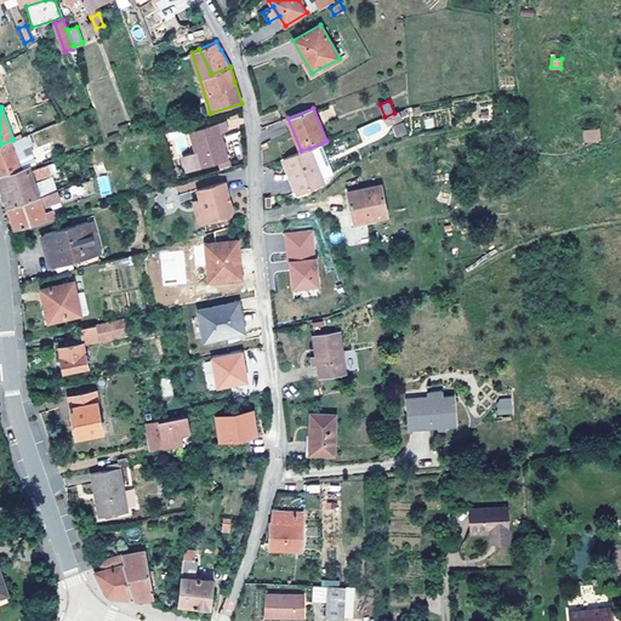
[(388,124),(408,115),(404,108),(394,113),(385,117),(388,124)]
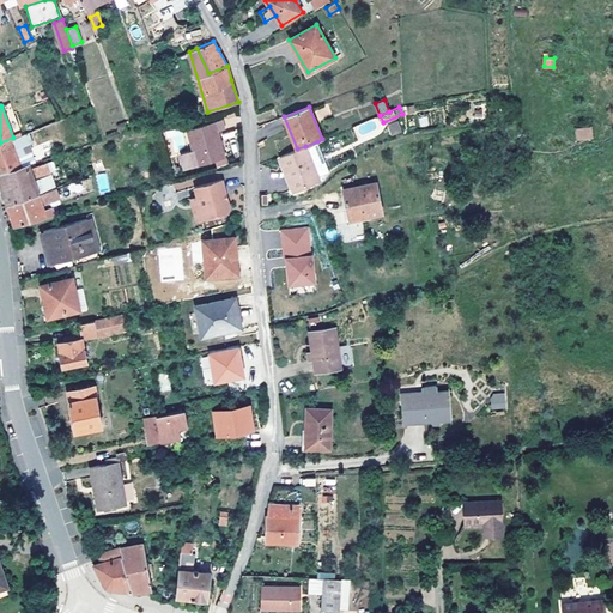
[(225,157),(218,131),(225,128),(223,119),(178,132),(184,152),(186,155),(173,159),(176,170),(225,157)]
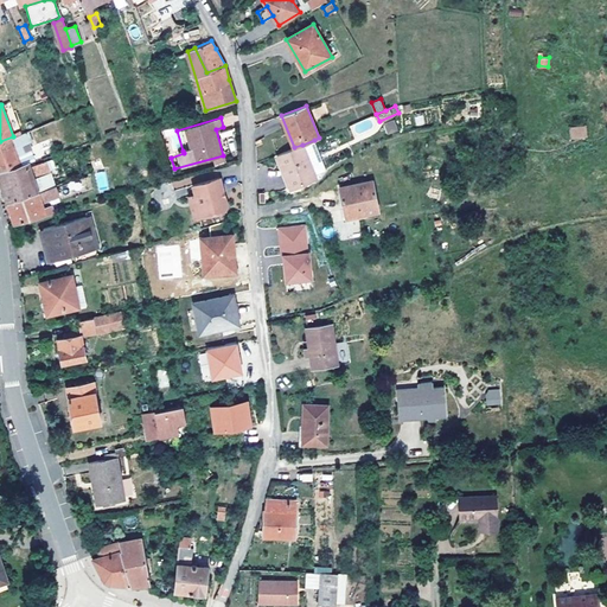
[(357,132),(370,128),(368,120),(355,125),(357,132)]
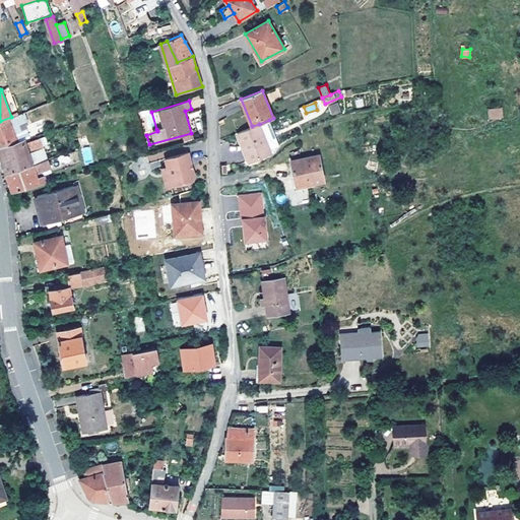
[(332,116),(341,112),(337,103),(328,107),(332,116)]
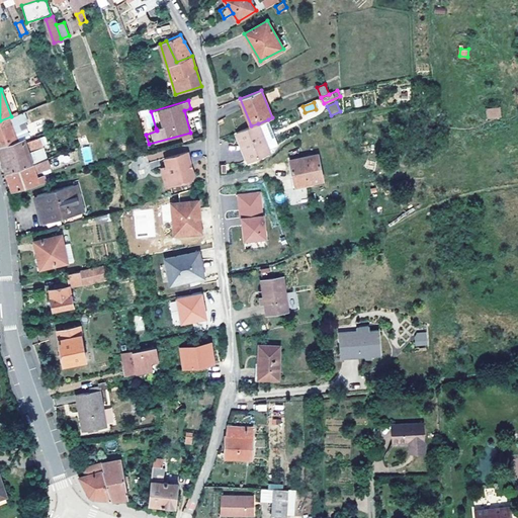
[(500,106),(487,107),(488,116),(501,115),(500,106)]
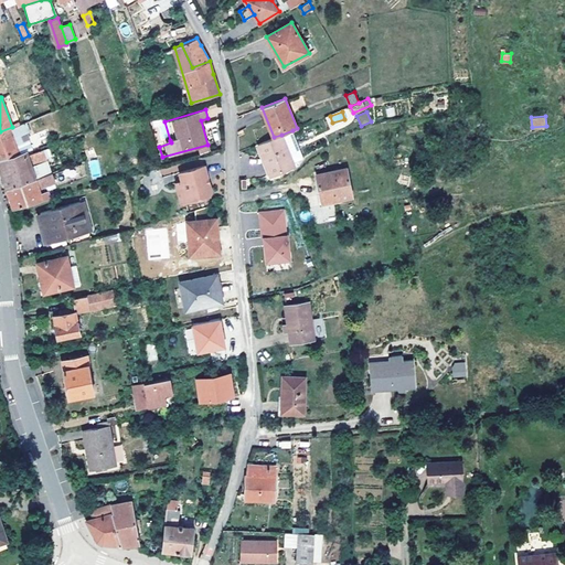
[(17,144),(22,141),(20,136),(30,131),(27,121),(12,127),(0,131),(0,159),(21,153),(17,144)]
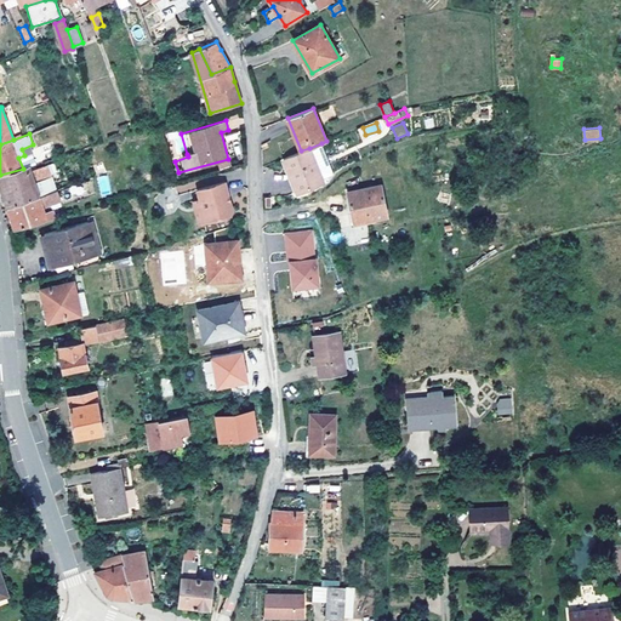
[(322,143),(309,148),(322,178),(334,174),(322,143)]
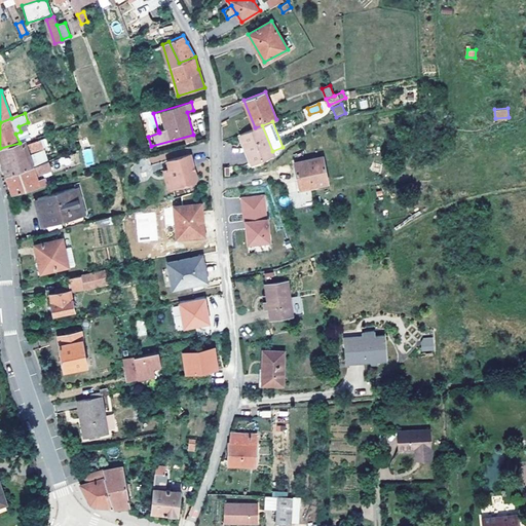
[(272,151),(262,125),(255,127),(240,134),(252,162),(273,154),(272,151)]
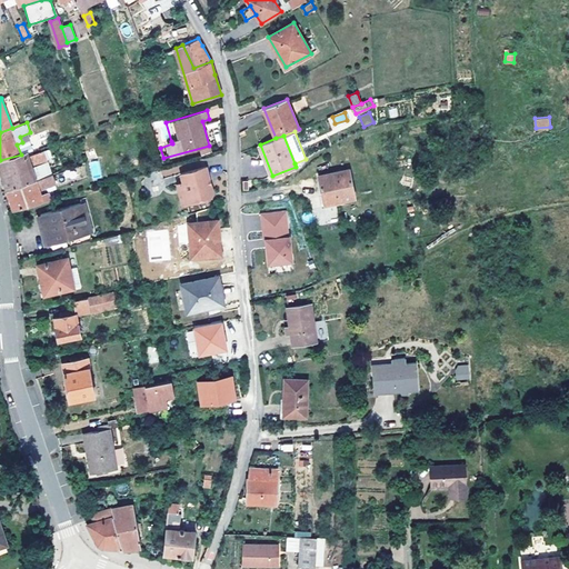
[(53,175),(46,151),(28,157),(26,152),(21,155),(0,160),(0,169),(2,178),(7,190),(53,175)]
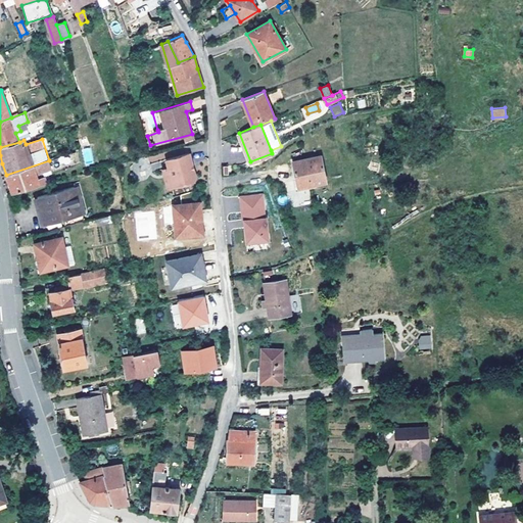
[(84,164),(94,163),(91,147),(81,148),(84,164)]
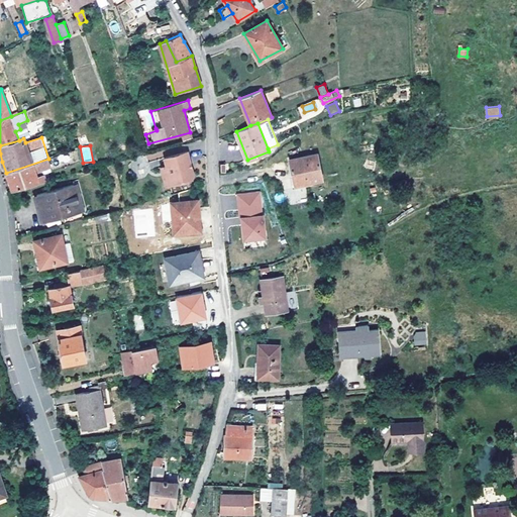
[(191,168),(189,163),(191,163),(190,159),(189,160),(186,151),(165,158),(167,166),(172,184),(192,178),(194,176),(192,168),(191,168)]
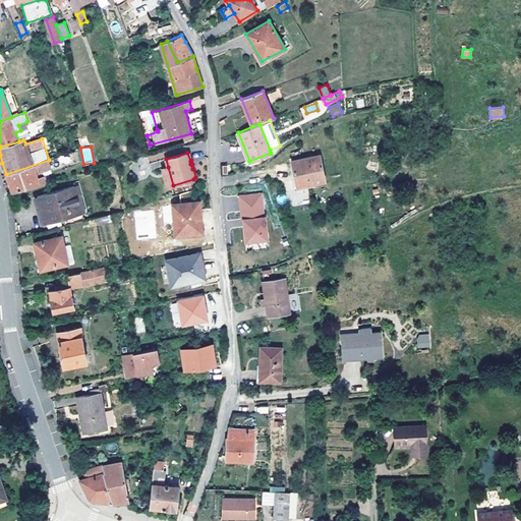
[(325,180),(320,156),(292,161),(296,179),(297,186),(298,189),(308,187),(307,184),(314,183),(325,180)]
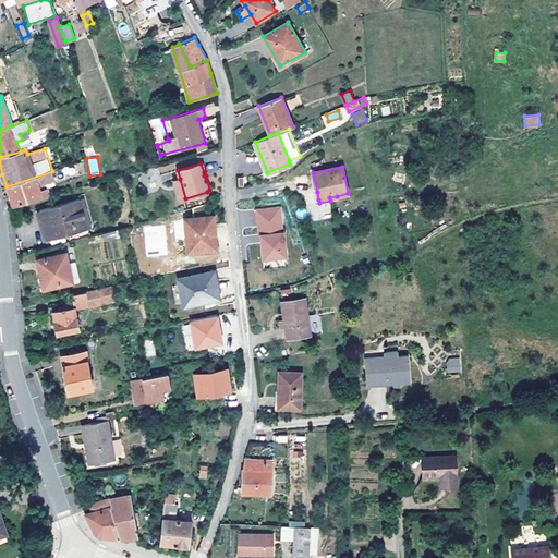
[(41,197),(37,184),(46,182),(55,180),(52,171),(7,186),(11,197),(13,205),(41,197)]
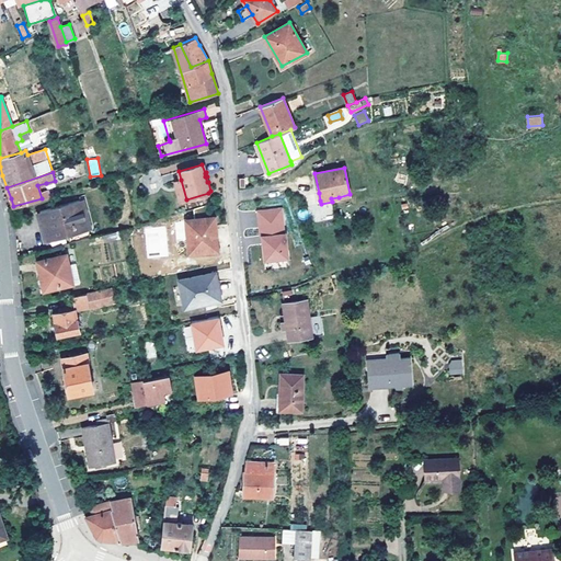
[(186,199),(181,180),(174,181),(181,202),(186,199)]
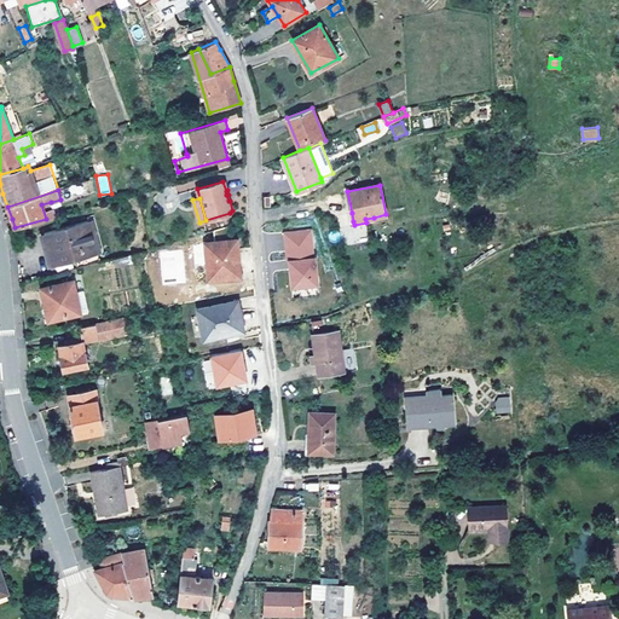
[(55,217),(51,202),(41,204),(46,219),(55,217)]
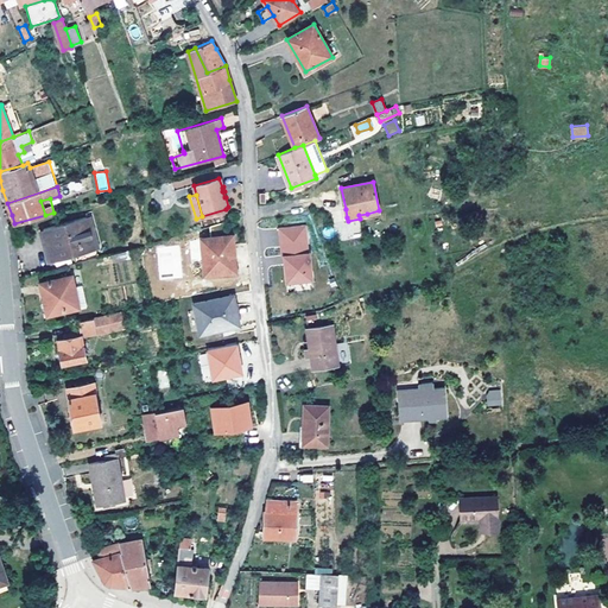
[(101,257),(89,216),(46,228),(52,247),(49,248),(52,260),(74,254),(76,264),(101,257)]
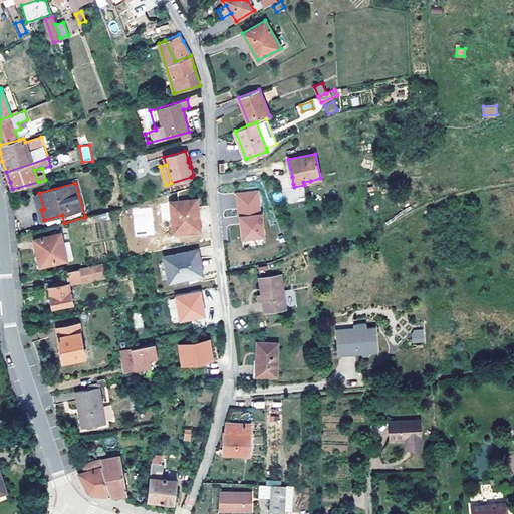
[(199,228),(197,198),(171,200),(173,230),(199,228)]
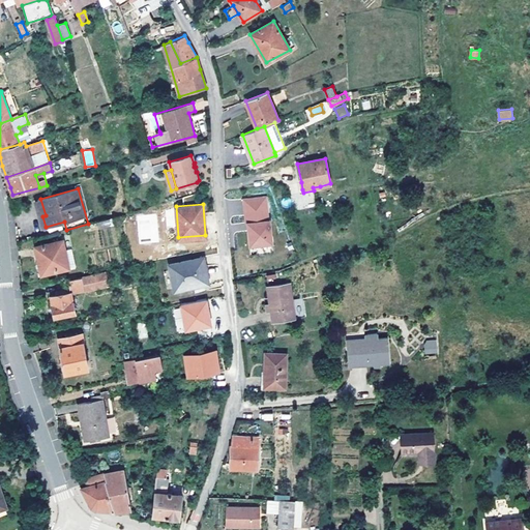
[(267,208),(244,212),(249,236),(252,235),(254,235),(256,242),(253,242),(256,258),(278,253),(273,230),(272,231),(267,208)]
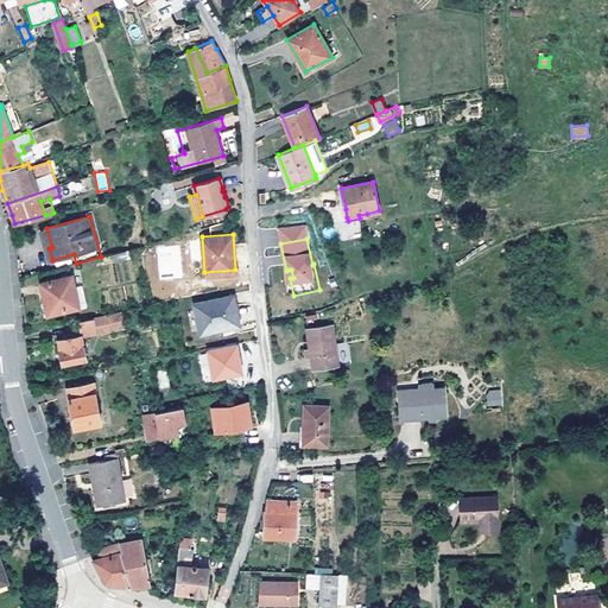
[(87,304),(82,285),(75,286),(71,274),(40,283),(48,314),(87,304)]
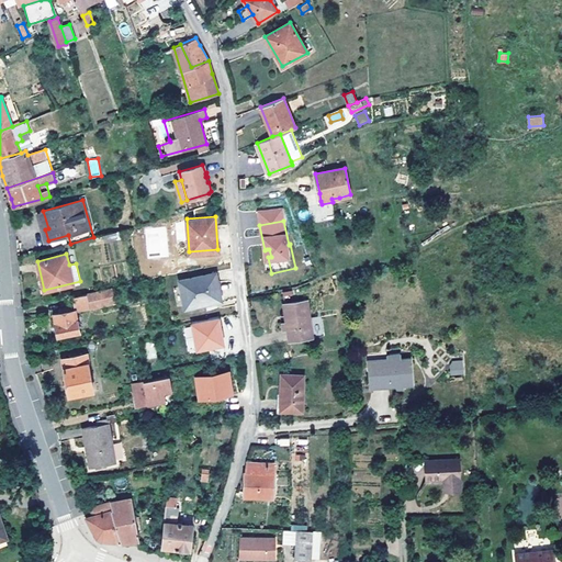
[(221,296),(215,272),(180,280),(186,307),(205,303),(205,300),(221,296)]
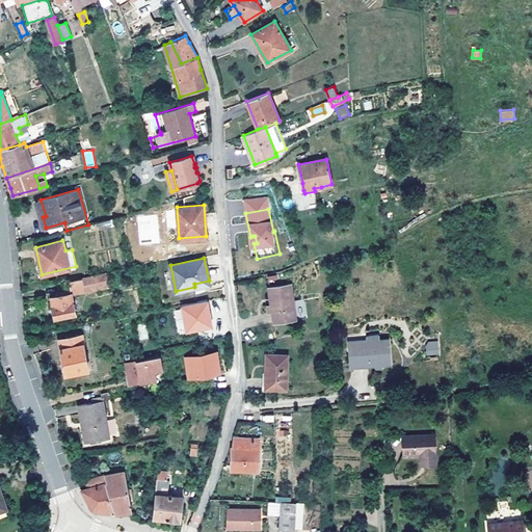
[(75,313),(72,292),(110,286),(108,273),(69,280),(71,290),(61,291),(62,294),(51,296),(55,317),(75,313)]
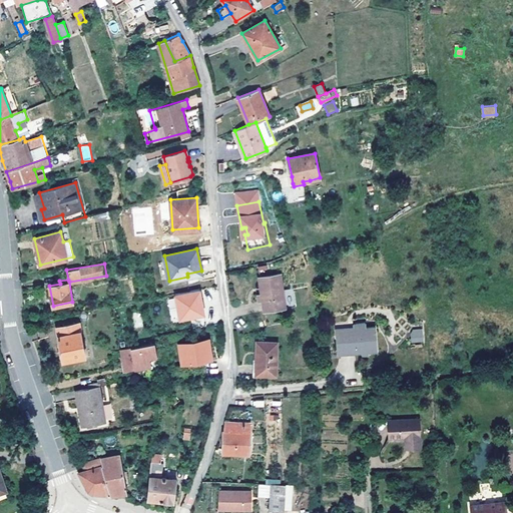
[(283,290),(281,274),(259,277),(261,294),(263,300),(264,311),(286,308),(296,306),(293,289),(283,290)]
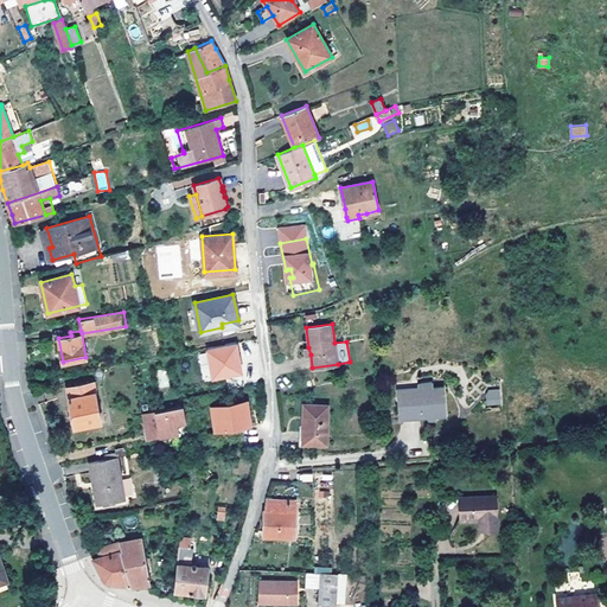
[(209,347),(215,376),(244,370),(238,342),(209,347)]
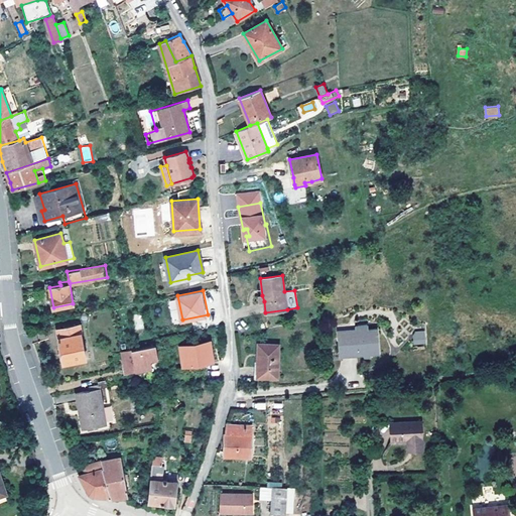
[(86,358),(80,325),(56,329),(61,352),(59,355),(60,359),(63,361),(63,362),(86,358)]
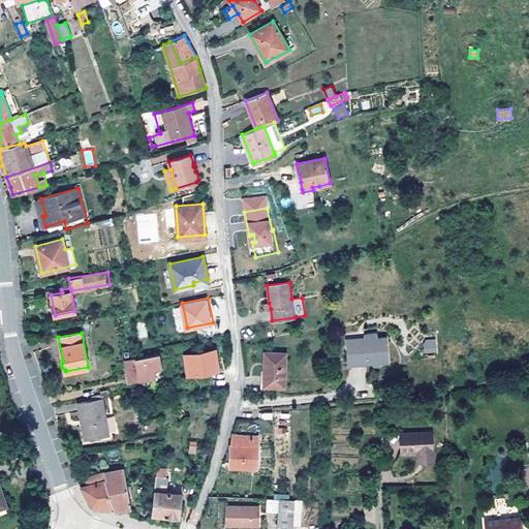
[(390,363),(386,338),(377,338),(376,333),(365,334),(365,339),(348,341),(350,361),(366,359),(367,365),(390,363)]
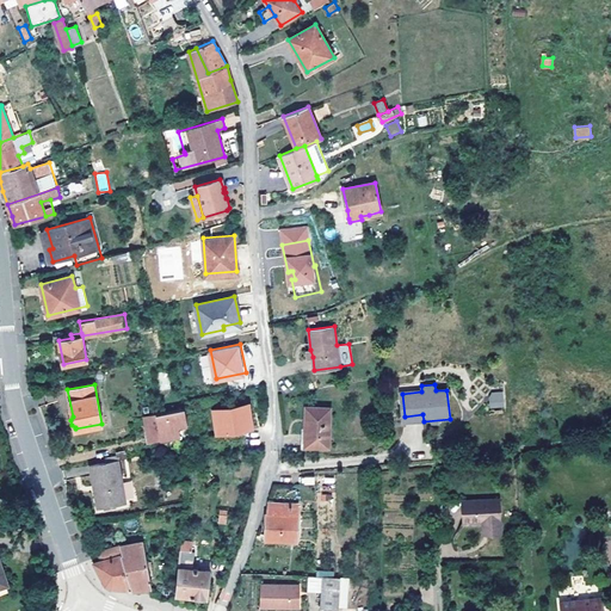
[(504,405),(503,395),(493,396),(494,406),(504,405)]
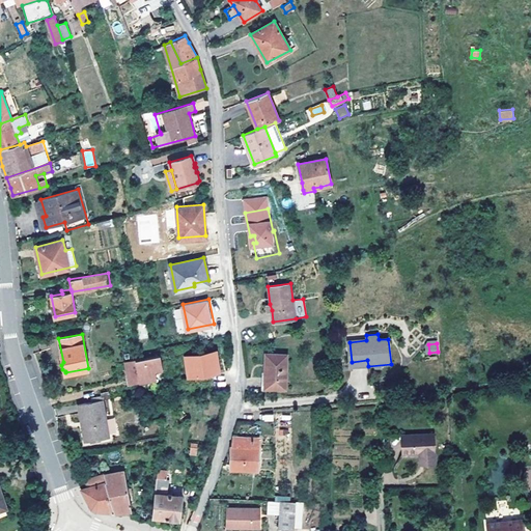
[(219,371),(216,351),(185,355),(188,375),(219,371)]
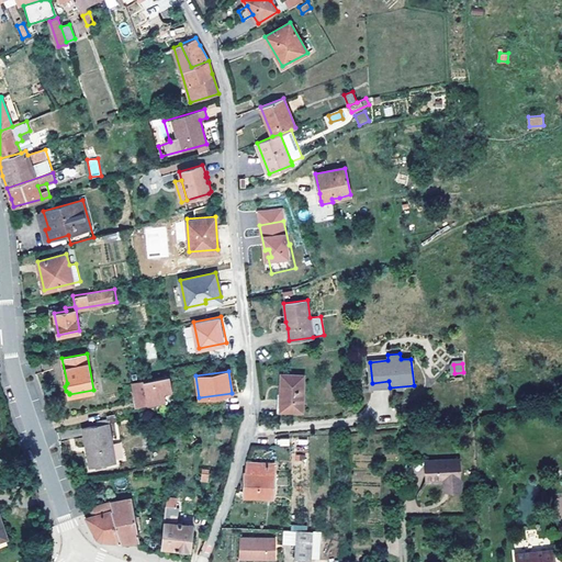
[(169,374),(133,382),(137,404),(164,400),(161,391),(170,390),(170,380),(169,374)]
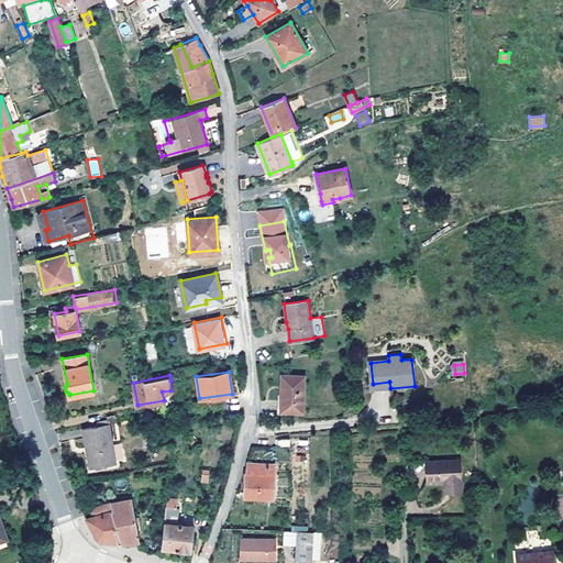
[(302,411),(304,376),(282,375),(280,410),(302,411)]
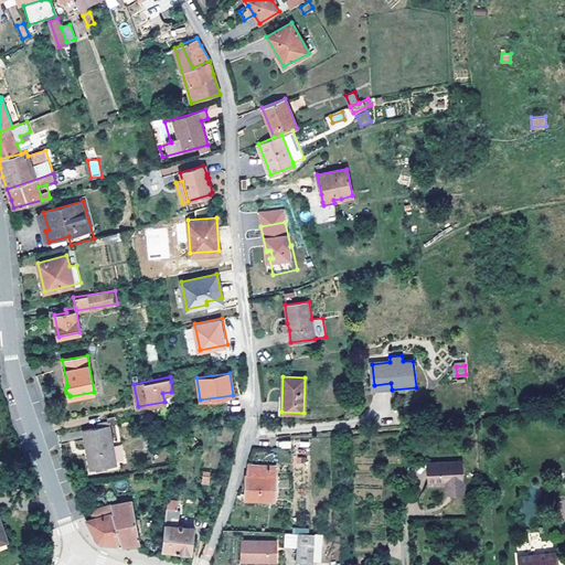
[(116,464),(108,425),(83,429),(87,448),(91,448),(95,468),(116,464)]
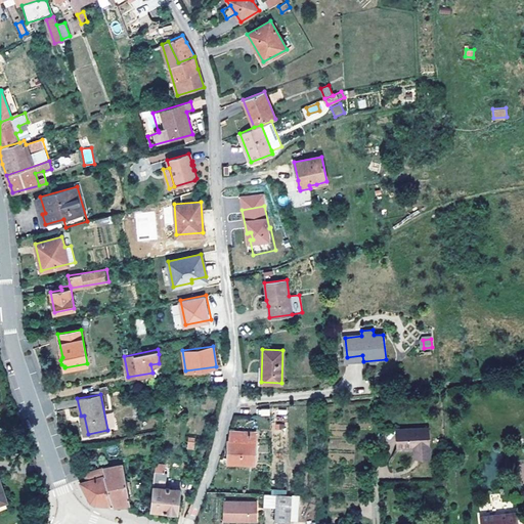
[(429,449),(428,427),(396,429),(397,446),(413,446),(417,445),(417,449),(429,449)]
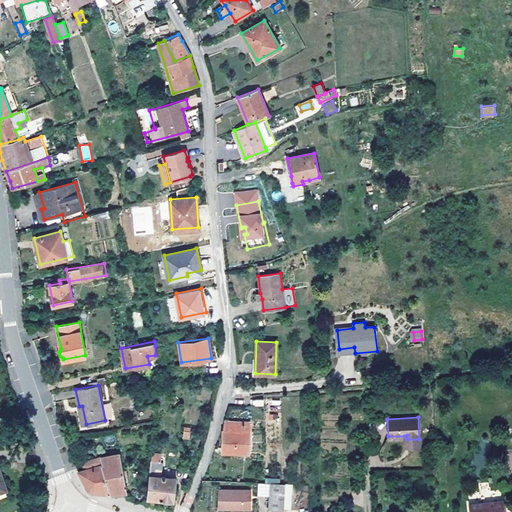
[(249,453),(249,431),(247,431),(247,422),(225,422),(225,430),(223,430),(222,451),(249,453)]
